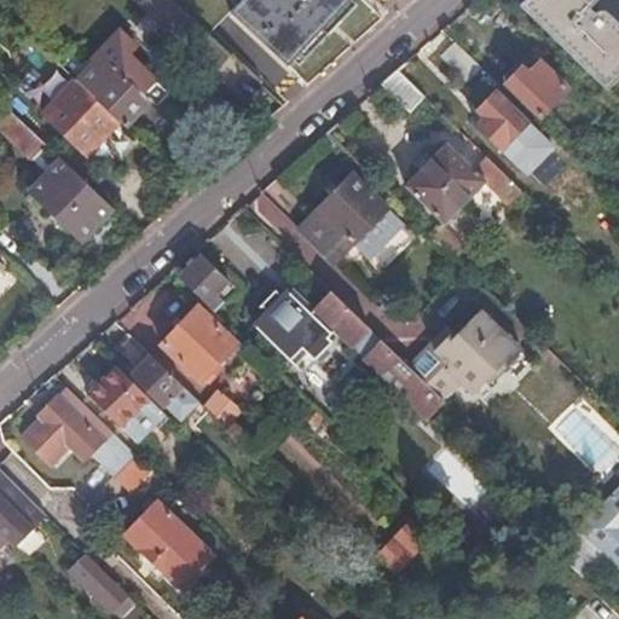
[(137,0),(217,69),(230,55),(172,0),(137,0)]
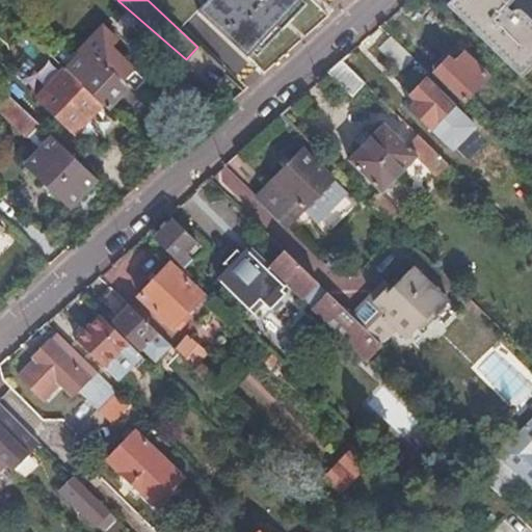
[(209,0),(198,11),(247,57),(300,0),(209,0)]
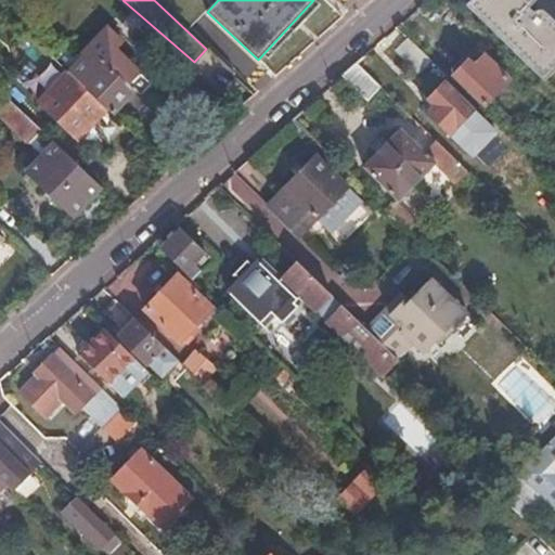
[(487,0),(472,13),(542,81),(554,68),(554,24),(541,11),(536,11),(531,15),(526,9),(536,0),(487,0)]
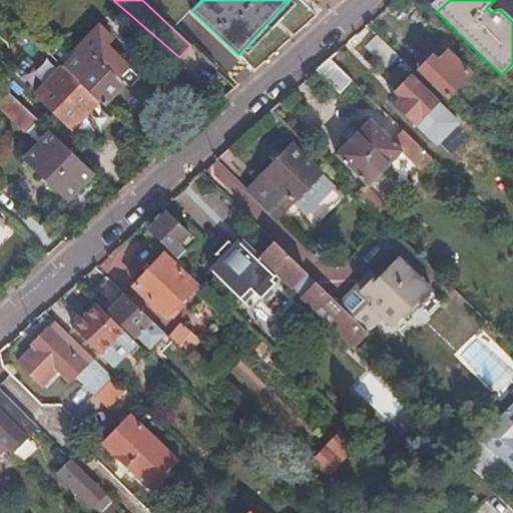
[(100,101),(103,103),(123,83),(130,89),(141,78),(108,46),(114,40),(95,23),(69,49),(75,54),(64,66),(100,101)]
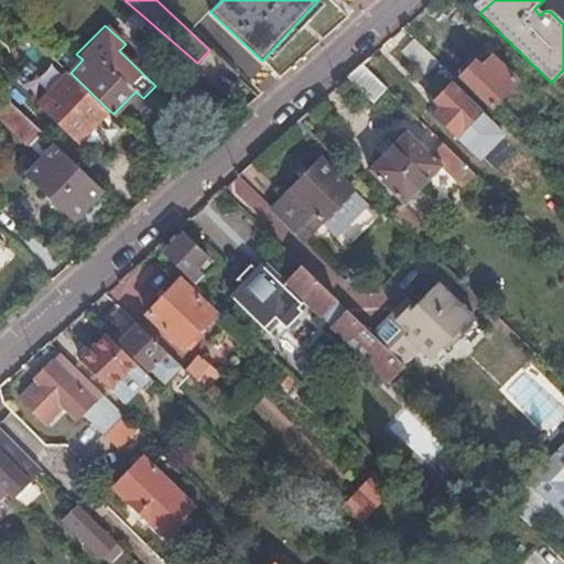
[(424,75),(437,62),(413,39),(400,52),(424,75)]
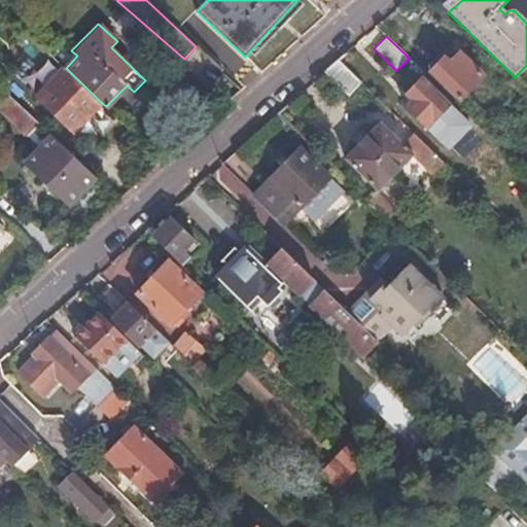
[(38,94),(65,67),(46,50),(23,78),(38,94)]
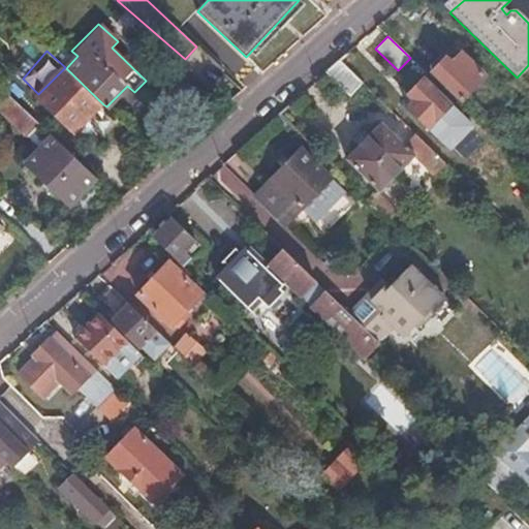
[(461,101),(485,78),(458,52),(446,62),(444,60),(432,73),(461,101)]
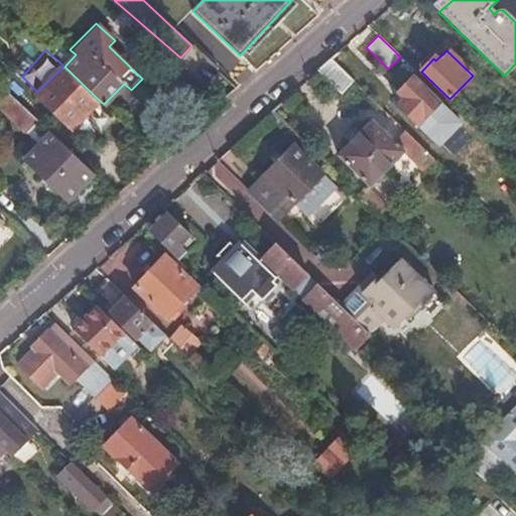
[(330,58),(316,71),(338,92),(350,79),(330,58)]
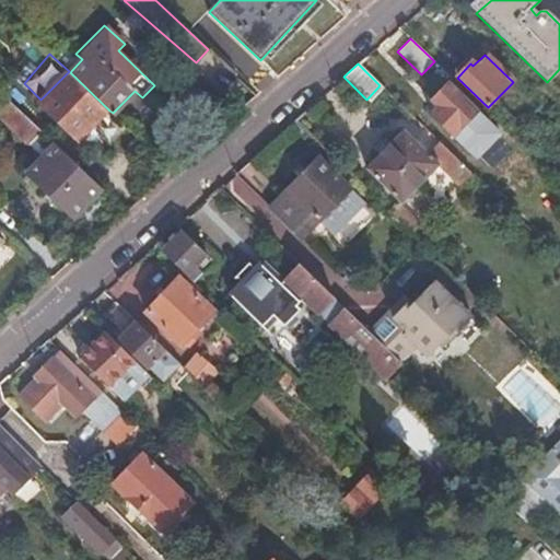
[(109,111),(70,72),(69,71),(41,100),(39,101),(80,140),(109,111)]
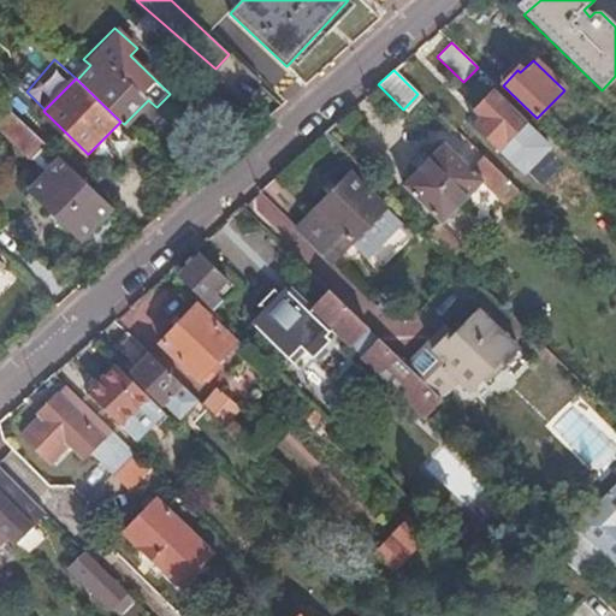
[(473,126),(497,149),(523,123),(492,93),(474,112),(481,117),(473,126)]
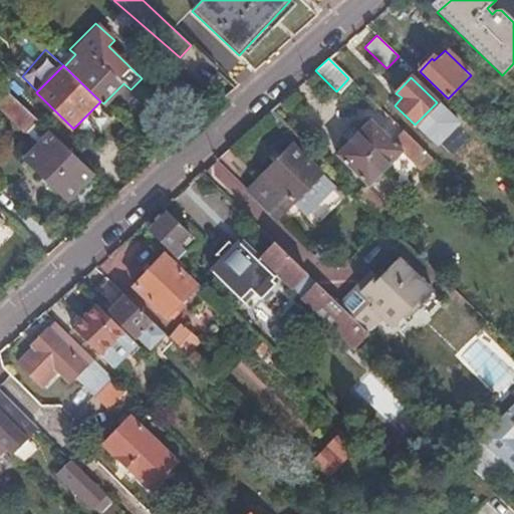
[(0,102),(27,129),(37,118),(8,91),(0,99),(0,102)]
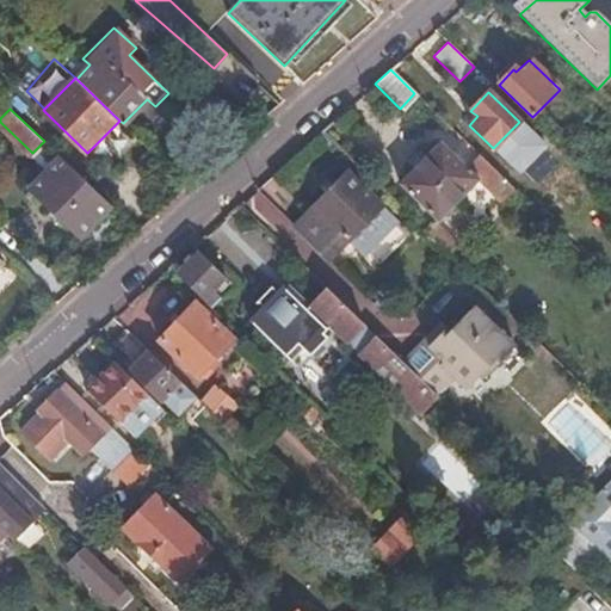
[(409,192),(439,222),(479,180),(501,203),(513,190),(498,174),(482,160),(479,156),(467,170),(439,142),(399,183),(409,192)]
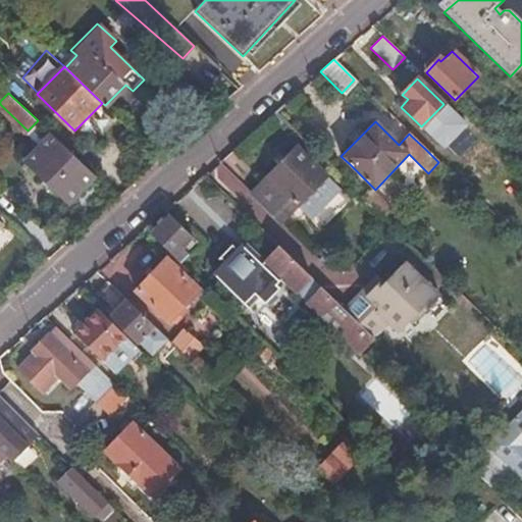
[(425,149),(434,141),(421,126),(412,137),(425,149)]
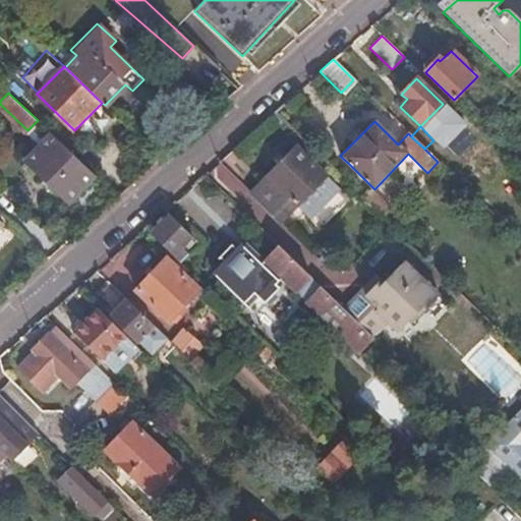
[(68,203),(95,174),(46,128),(40,133),(47,139),(25,161),(68,203)]
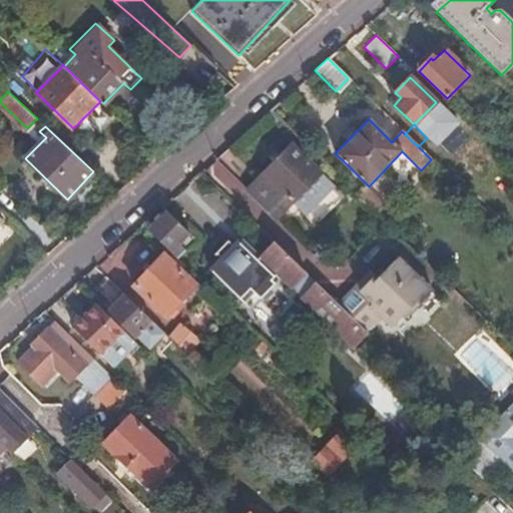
[(418,146),(431,159),(441,151),(427,138),(418,146)]
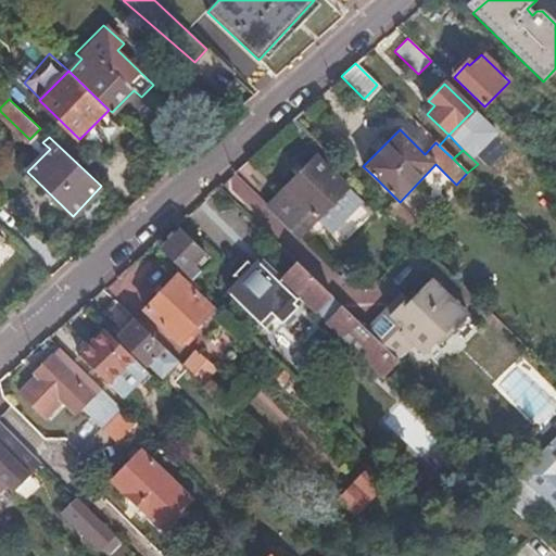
[(266,205),(298,236),(314,217),(329,234),(359,201),(316,158),(269,203),(266,205)]
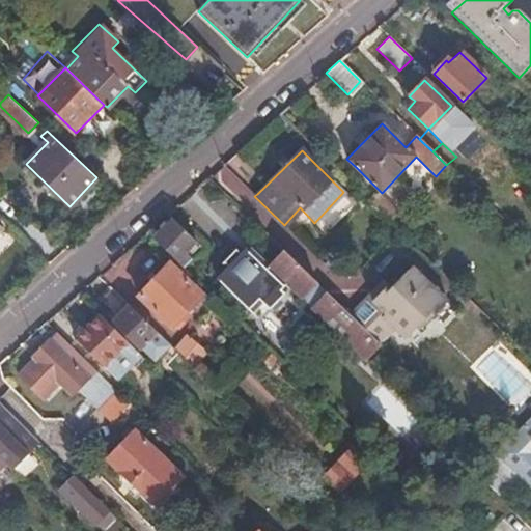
[(369,204),(379,195),(382,193),(356,167),(343,179),(369,204)]
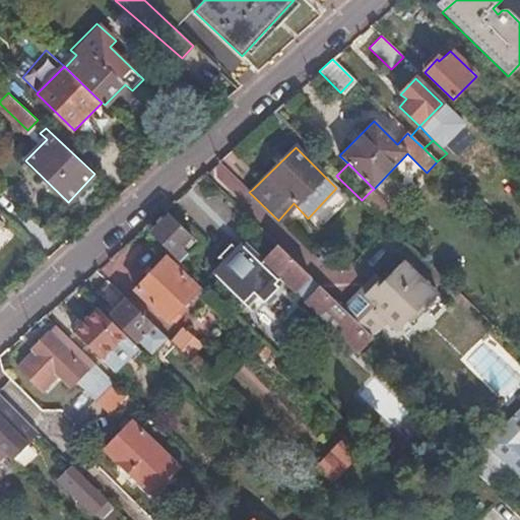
[(149,234),(174,257),(180,264),(188,256),(181,250),(192,238),(169,215),(154,230),(148,223),(143,228),(149,234)]
